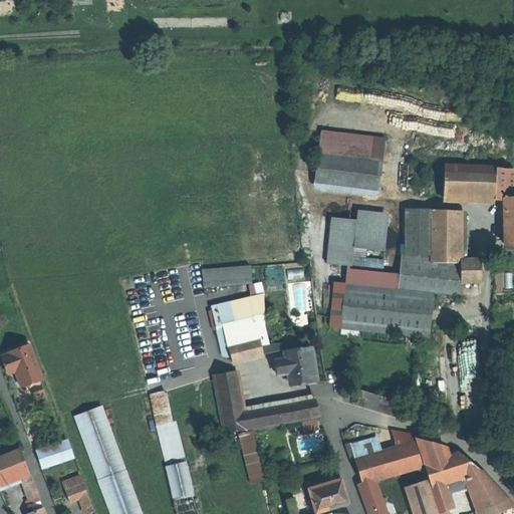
[(350,115),(361,116),(361,104),(350,104),(350,115)]
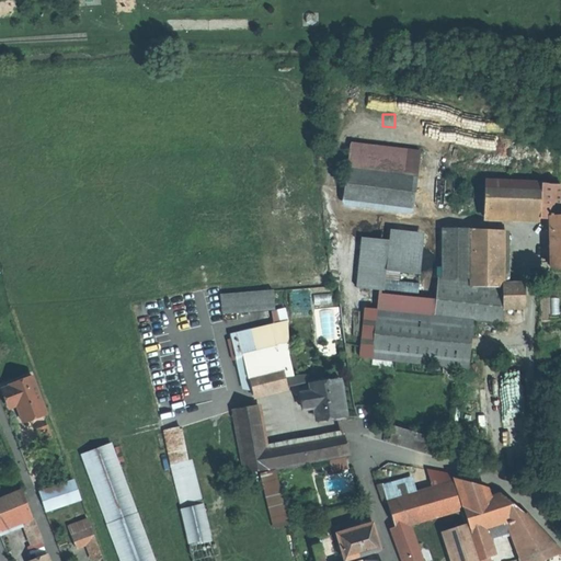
[(445,141),(444,179),(456,179),(466,180),(485,180),(541,183),(553,183),(559,183),(560,146),(445,141)]
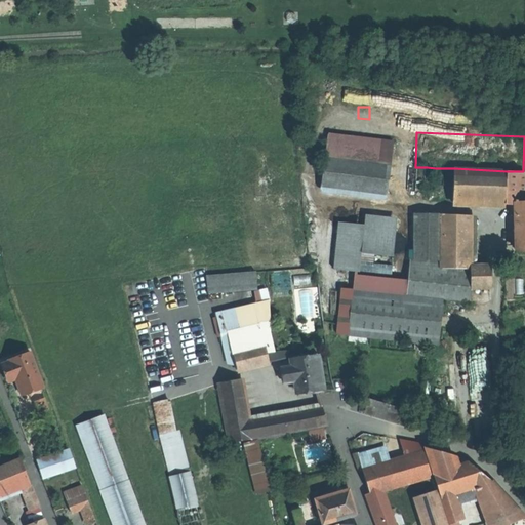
[(329,139),(326,160),(390,168),(393,148),(329,139)]
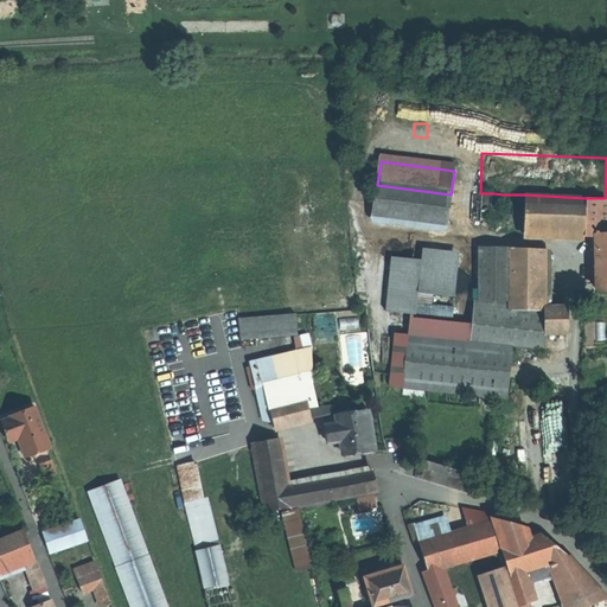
[(447,223),(451,195),(377,185),(374,212),(447,223)]
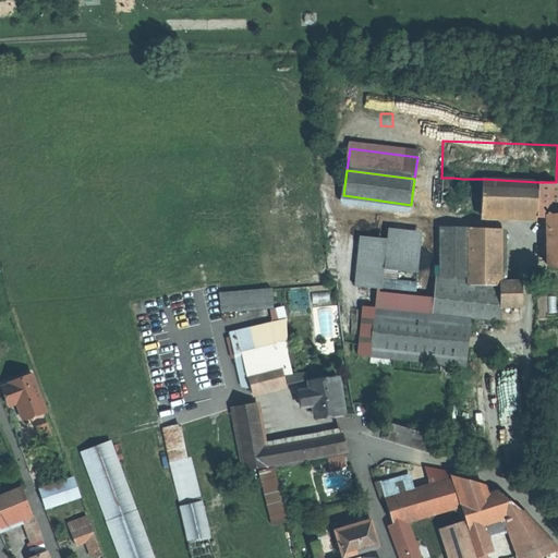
[(483,179),(463,179),(463,190),(462,208),(482,208),(483,179)]
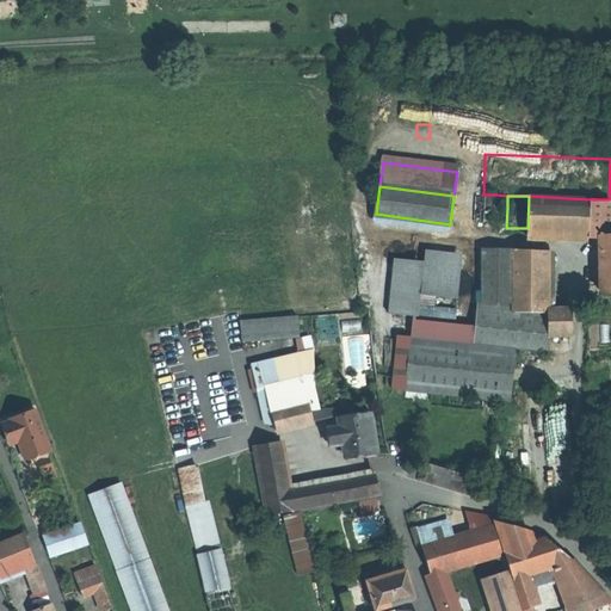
[(588,234),(590,199),(529,196),(528,228),(528,234),(588,238),(588,234)]
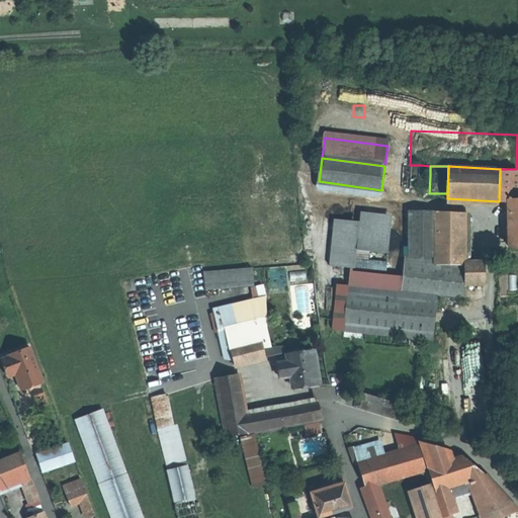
[(511,169),(500,169),(499,198),(509,198),(511,198),(511,187),(511,169)]
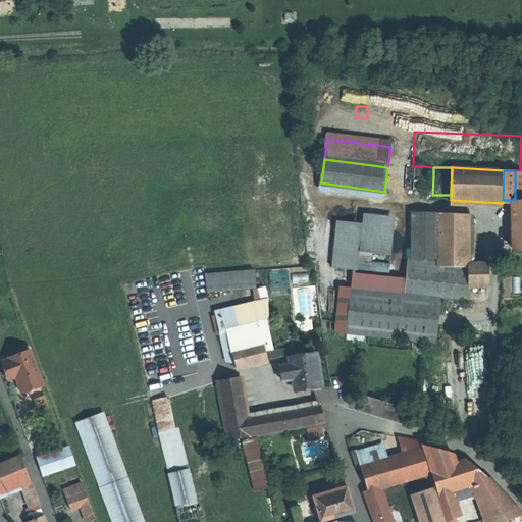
[(521,200),(515,200),(513,200),(513,203),(514,249),(521,249),(521,200)]
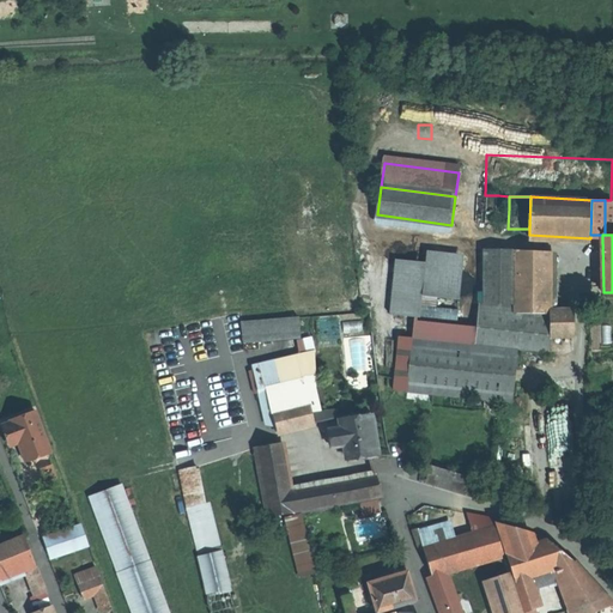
[(485,250),(484,304),(517,304),(517,314),(545,314),(545,307),(545,297),(545,250),(540,250),(517,250),(485,250)]
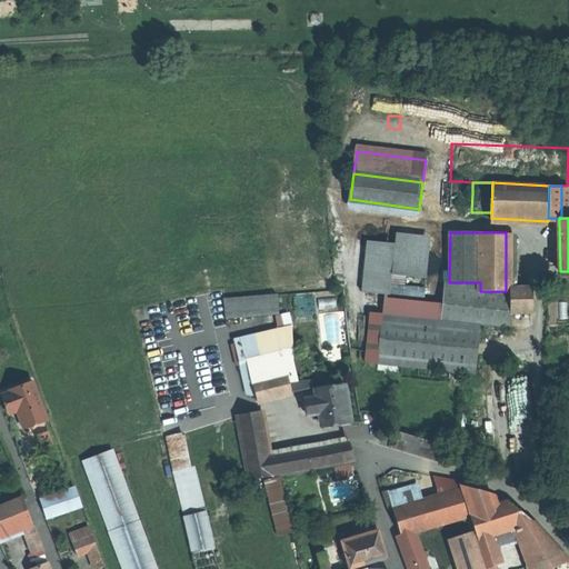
[(396,235),(396,246),(429,249),(430,237),(396,235)]
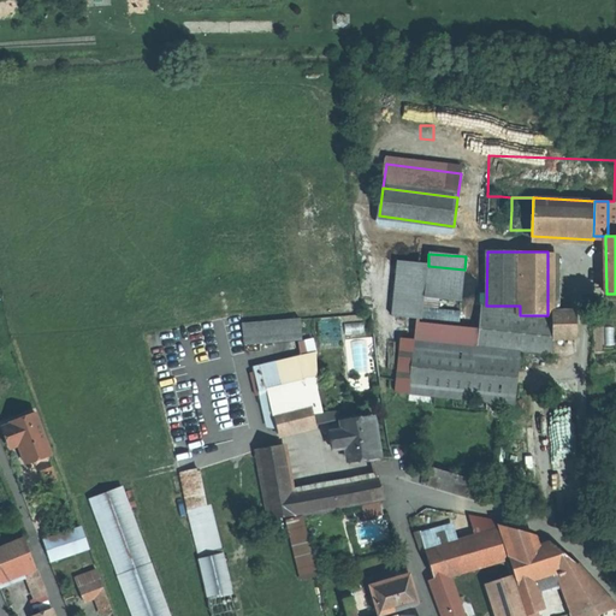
[(406,319),(422,320),(424,298),(461,302),(465,270),(428,266),(397,264),(392,318),(402,319),(406,319)]
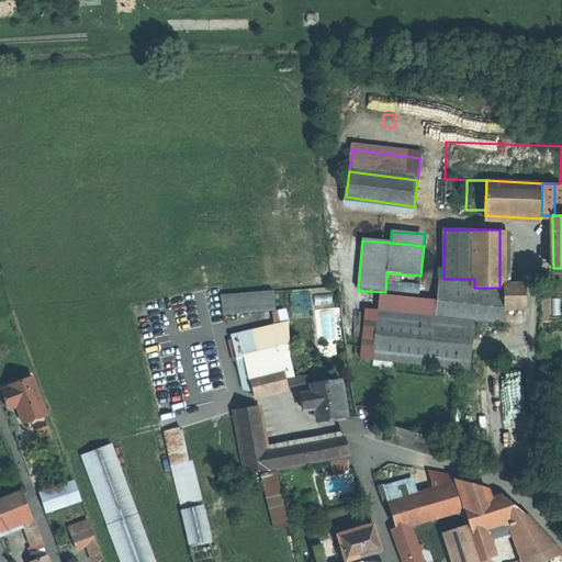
[(424,295),(424,292),(423,288),(423,287),(420,283),(418,280),(415,278),(412,277),(408,276),(405,276),(401,277),(397,278),(394,280),(392,283),(390,289),(390,292),(390,295),(391,300),(392,302),(394,305),(396,307),(402,310),(404,311),(408,311),(414,308),(416,307),(419,305),(422,302),(423,300),(424,295)]
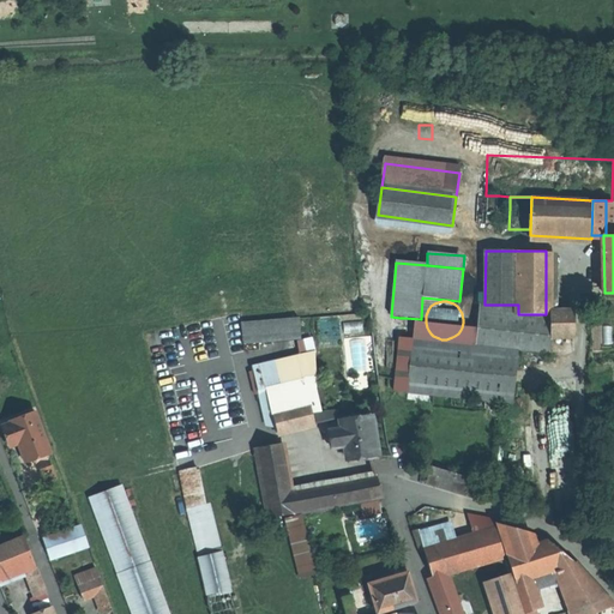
[(481,305),(477,347),(518,349),(552,353),(552,335),(551,314),(546,314),(518,314),(518,305),(485,305),(481,305)]
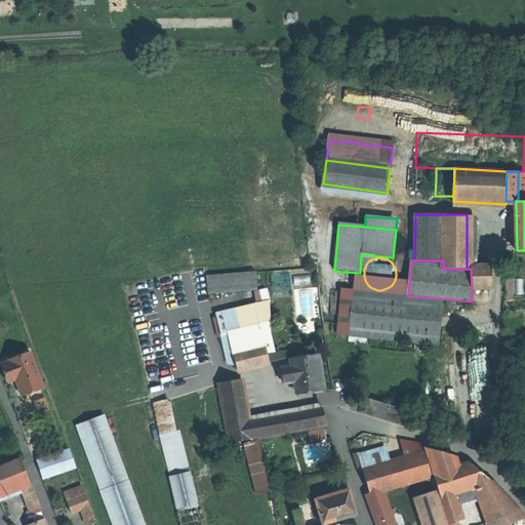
[(471,269),(472,286),(492,286),(492,276),(492,267),(471,267),(471,269)]
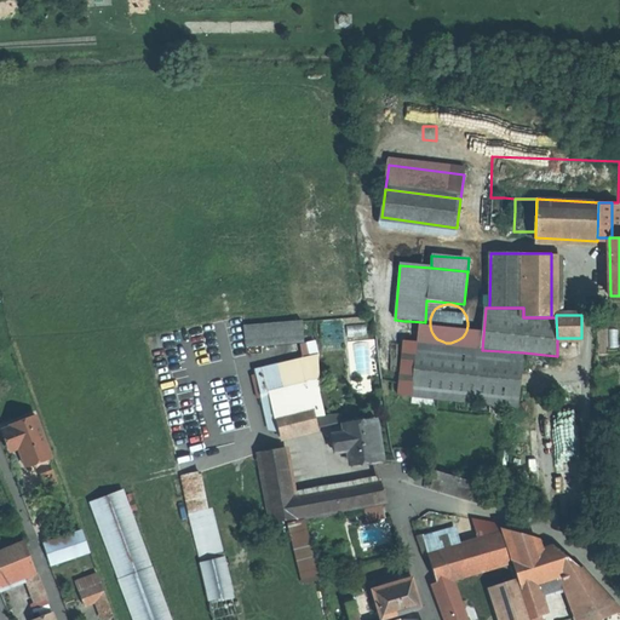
[(305,342),(304,322),(246,326),(248,345),(305,342)]
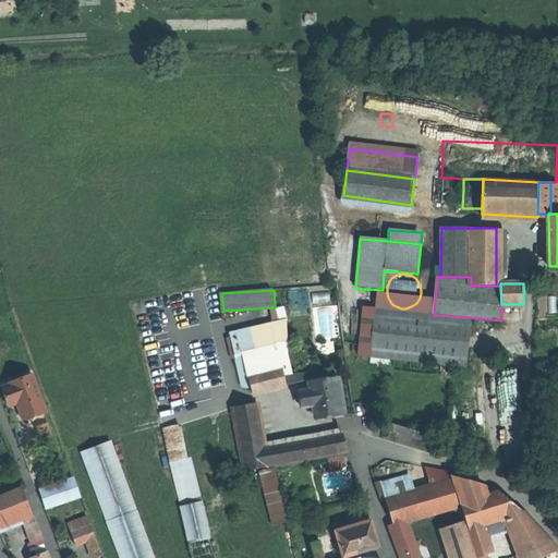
[(361,358),(373,359),(376,310),(377,310),(365,308),(361,358)]
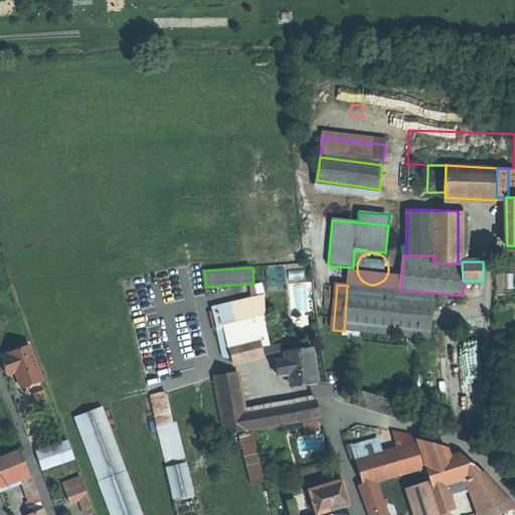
[(435,293),(400,291),(347,286),(344,331),(432,338),(435,293)]
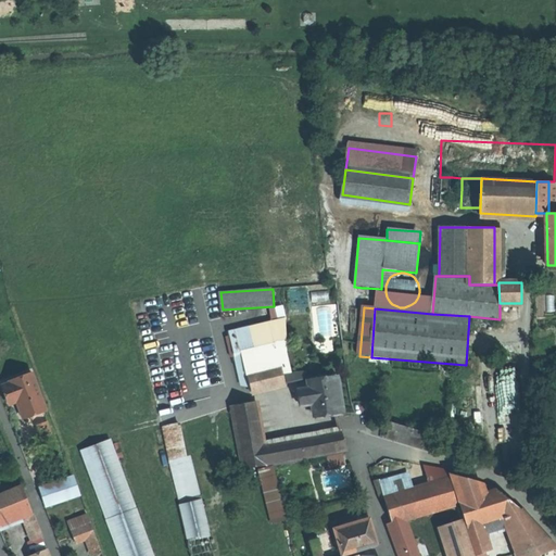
[(273,312),(275,323),(286,320),(285,311),(273,312)]
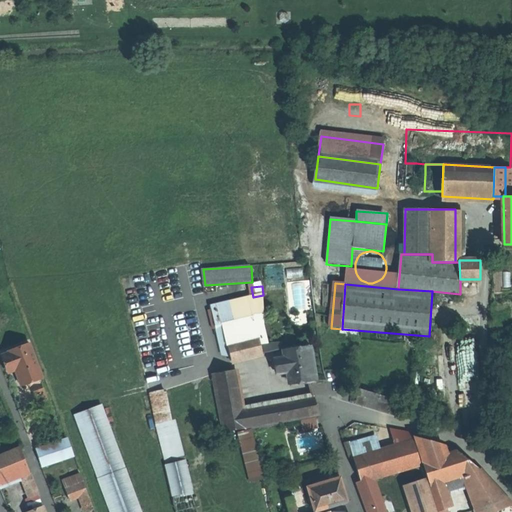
[(256,322),(262,347),(266,346),(265,344),(268,344),(265,326),(263,295),(253,297),(212,306),(217,329),(224,327),(225,329),(256,322)]
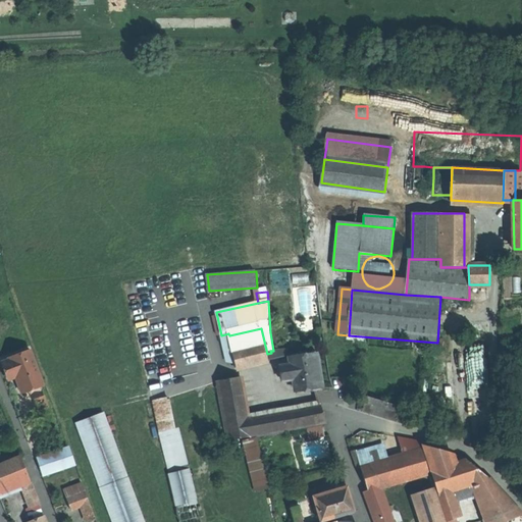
[(261,328),(229,335),(236,362),(237,367),(268,359),(267,354),(261,328)]
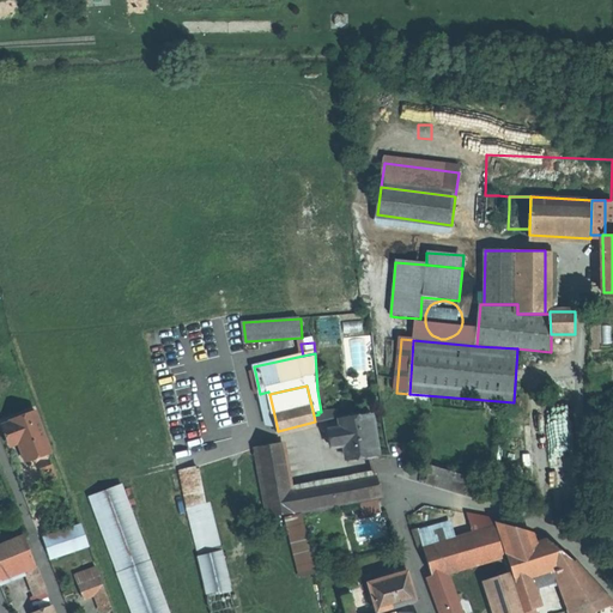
[(267,424),(277,425),(269,394),(268,392),(260,394),(267,424)]
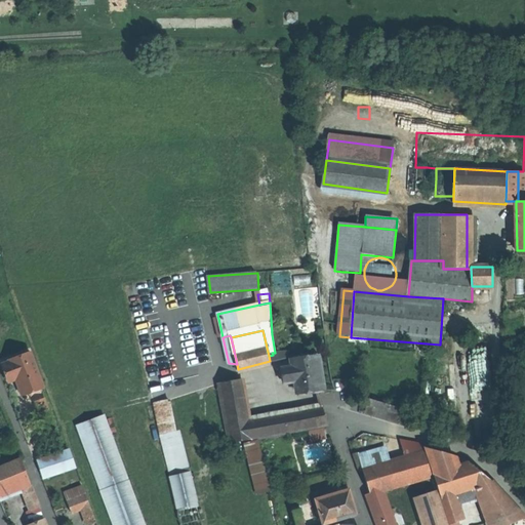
[(471,341),(472,356),(488,355),(487,340),(471,341)]
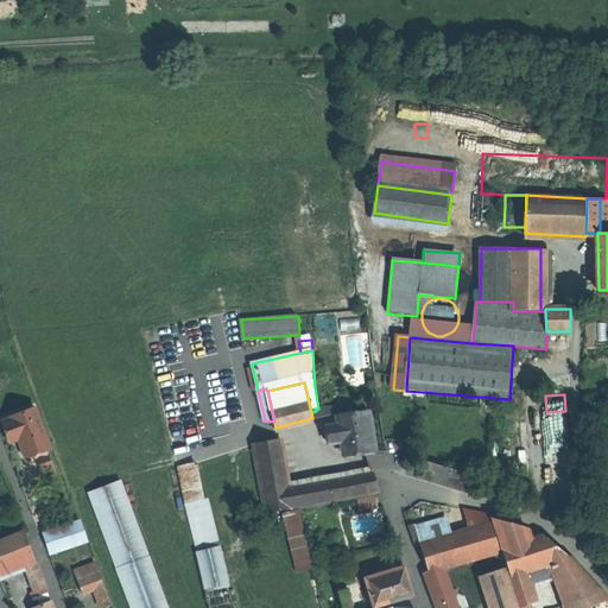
[(316,411),(311,412),(312,418),(334,413),(333,406),(318,409),(315,409),(316,411)]
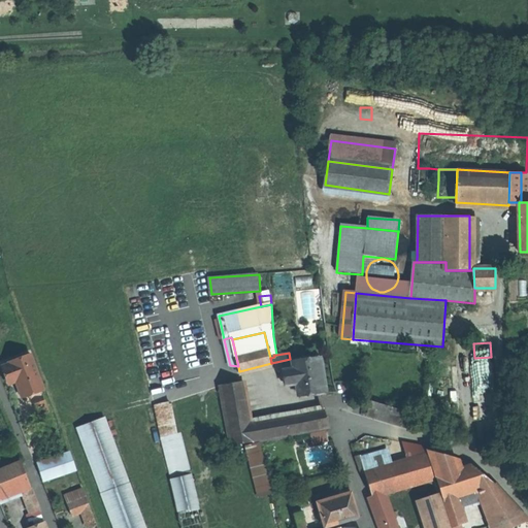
[(44,390),(31,355),(6,364),(6,365),(0,367),(0,369),(4,382),(14,377),(15,382),(17,385),(14,386),(20,399),(44,390)]
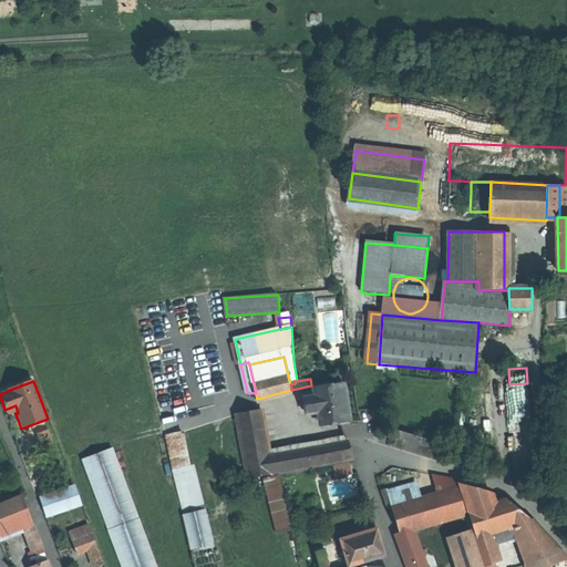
[(343,422),(351,421),(348,401),(344,382),(316,387),(318,394),(320,412),(322,425),(343,422)]
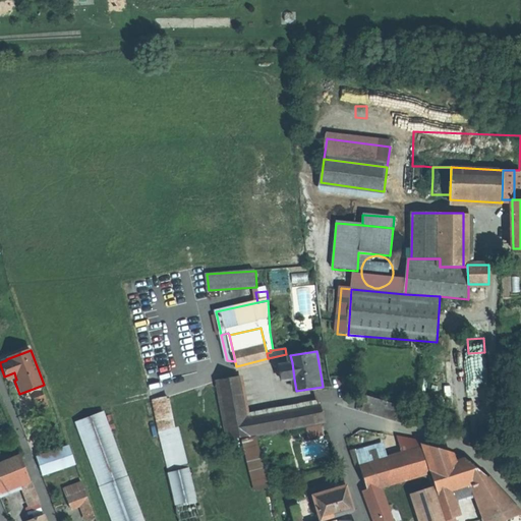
[(294,379),(292,362),(280,364),(282,380),(294,379)]
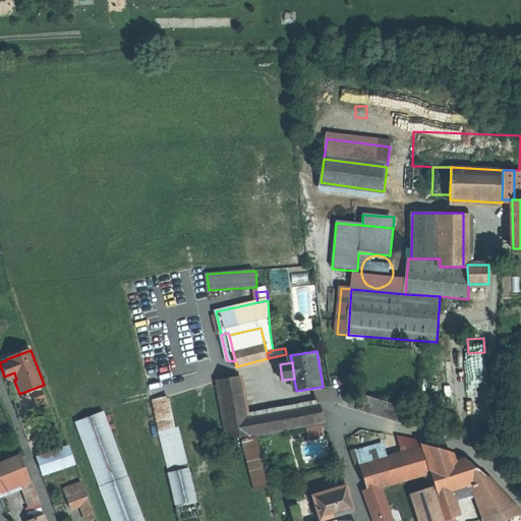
[(229,439),(252,435),(248,418),(240,375),(218,381),(229,439)]
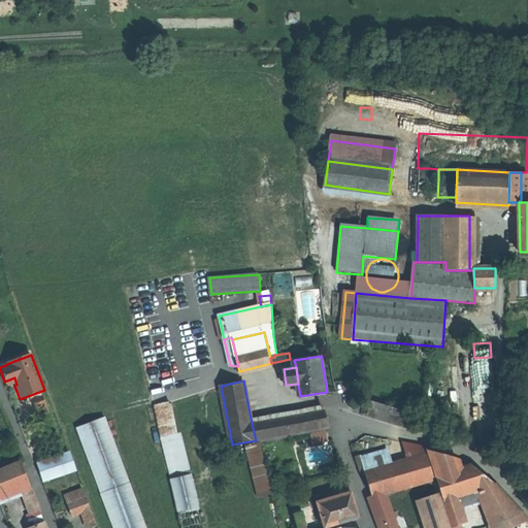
[(46,399),(35,402),(39,416),(51,413),(46,399)]
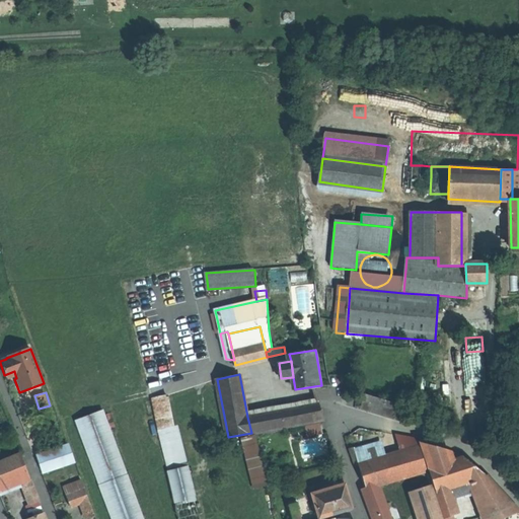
[(174,426),(167,394),(153,397),(161,436),(181,518),(202,518),(179,433),(174,426)]
